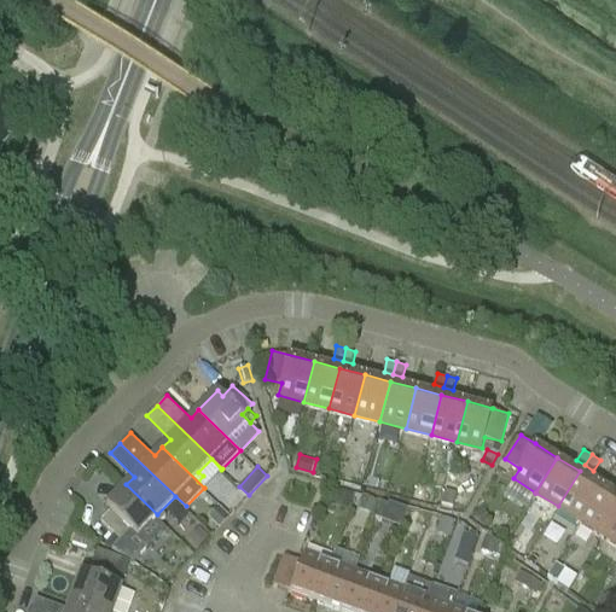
[(580,471),(558,506),(580,520),(602,485),(580,471)]
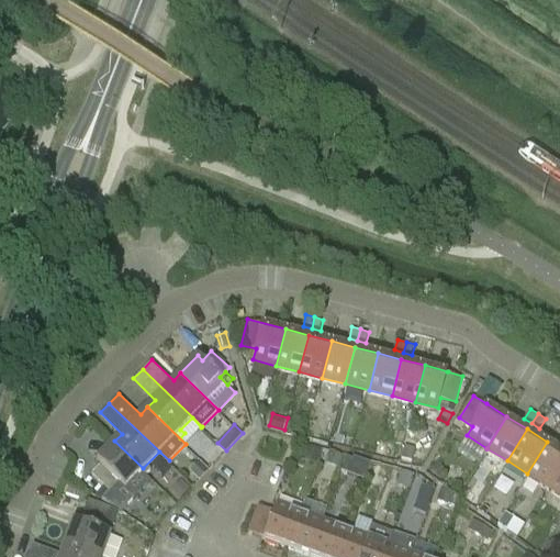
[(417,436),(407,433),(400,460),(420,466),(424,448),(415,446),(417,436)]
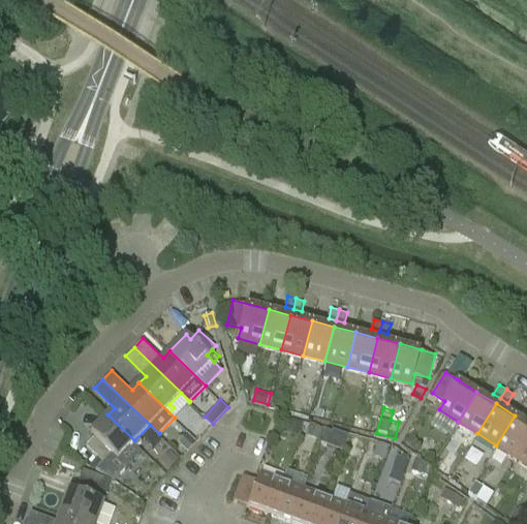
[(118,457),(134,440),(107,414),(92,431),(96,435),(88,444),(103,460),(104,461),(113,452),(118,457)]
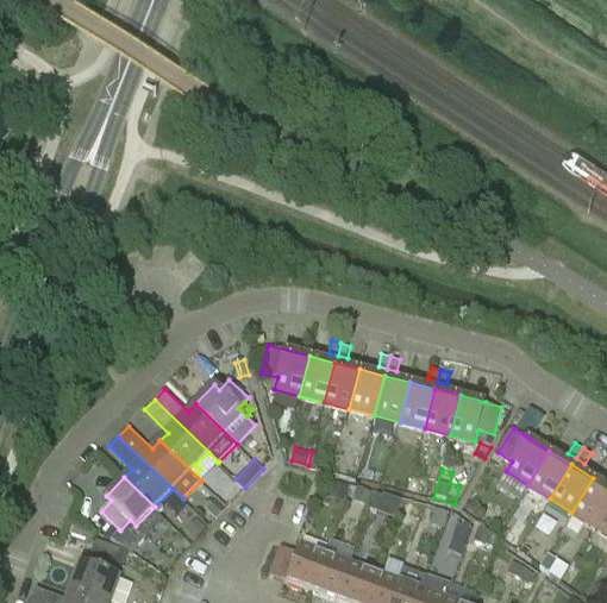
[(594,527),(606,506),(606,485),(593,478),(571,513),(594,527)]
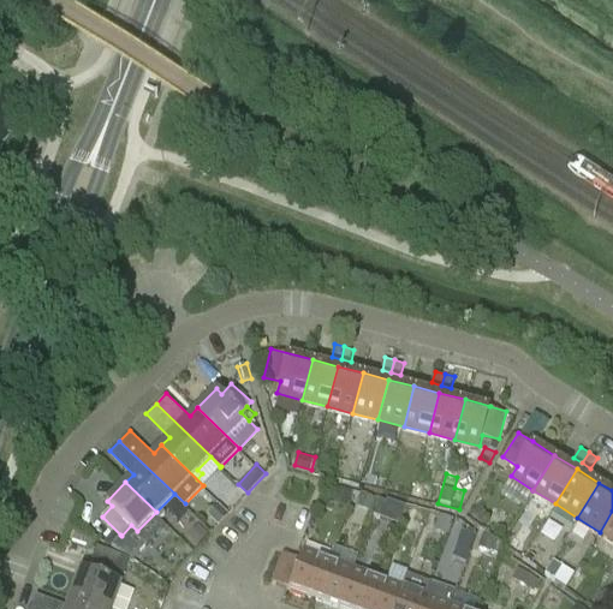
[(237,484),(230,491),(239,500),(245,493),(237,484)]
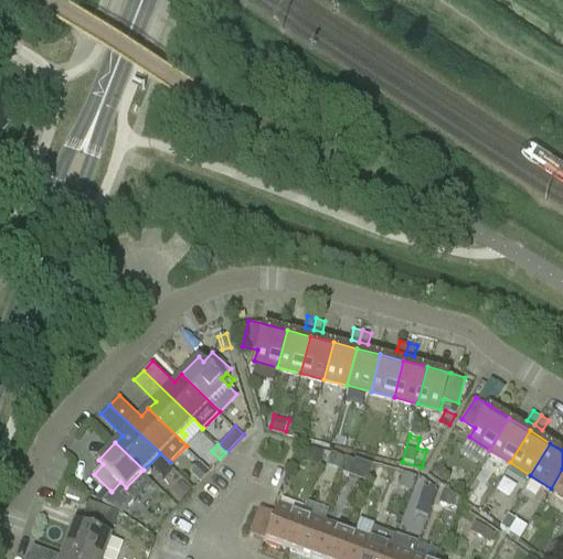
[(325,451),(310,445),(306,457),(320,462),(325,451)]
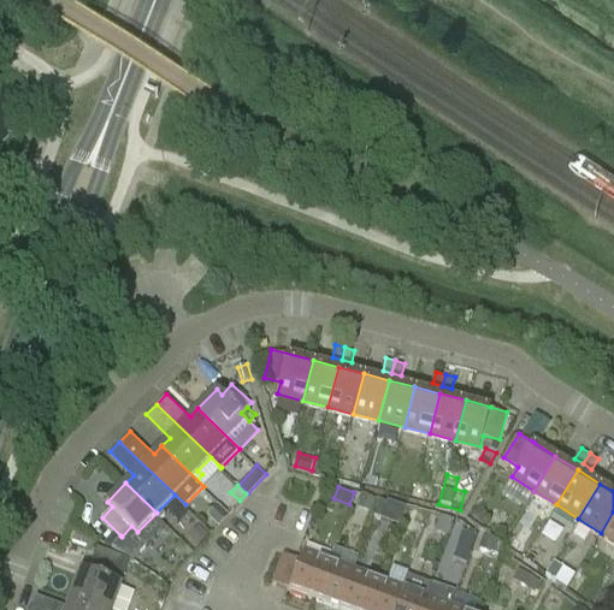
[(373,509),(378,498),(365,493),(360,504),(373,509)]
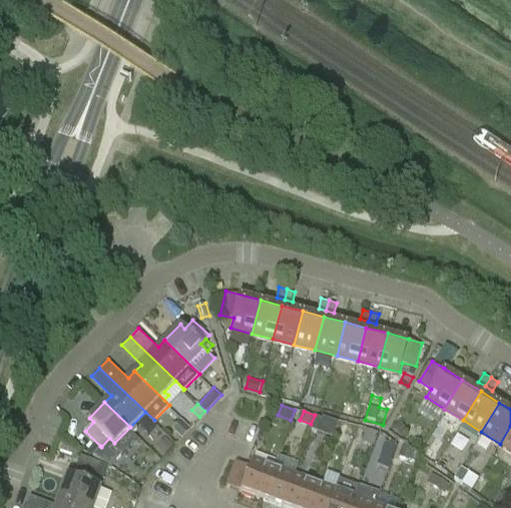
[(323,417),(317,415),(312,427),(318,430),(323,417)]
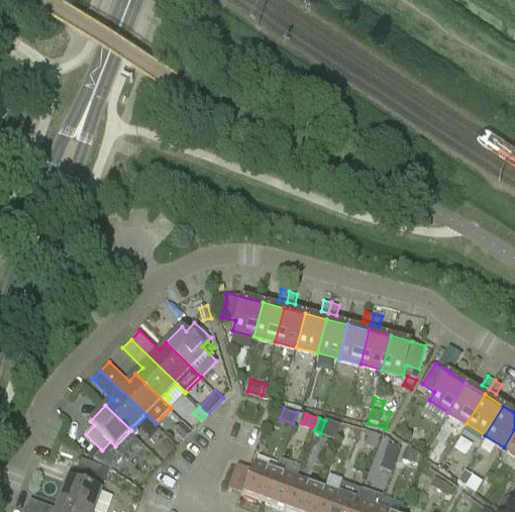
[(185,422),(177,431),(185,440),(194,430),(185,422)]
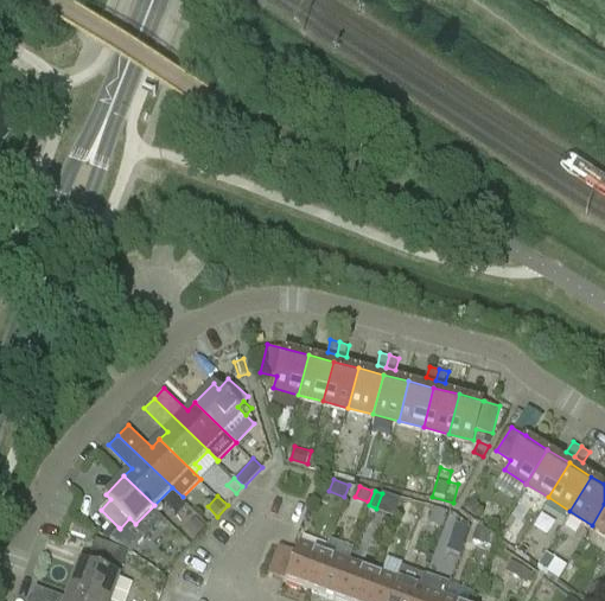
[(473,515),(482,510),(475,498),(466,502),(473,515)]
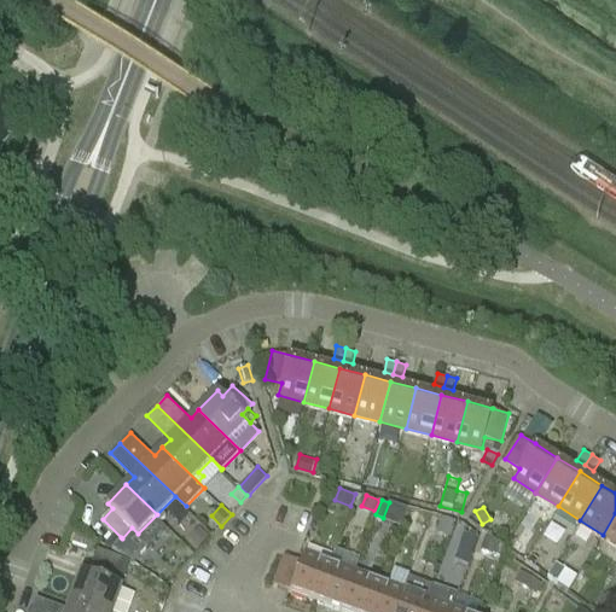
[(615,513),(603,535),(615,542),(615,513)]
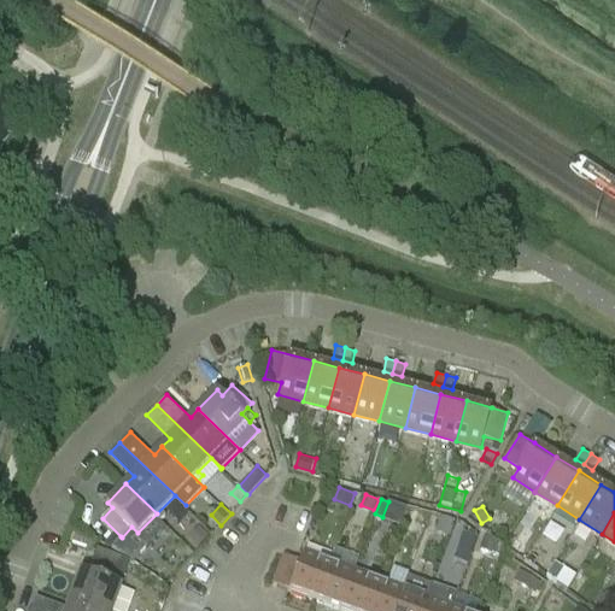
[(457,518),(443,513),(438,528),(451,533),(457,518)]
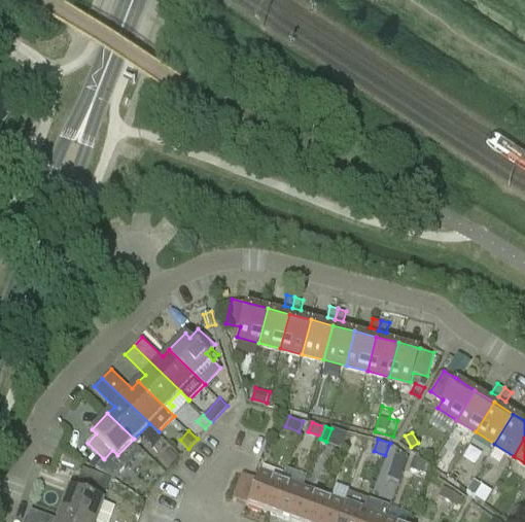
[(170,446),(162,455),(170,463),(178,454),(170,446)]
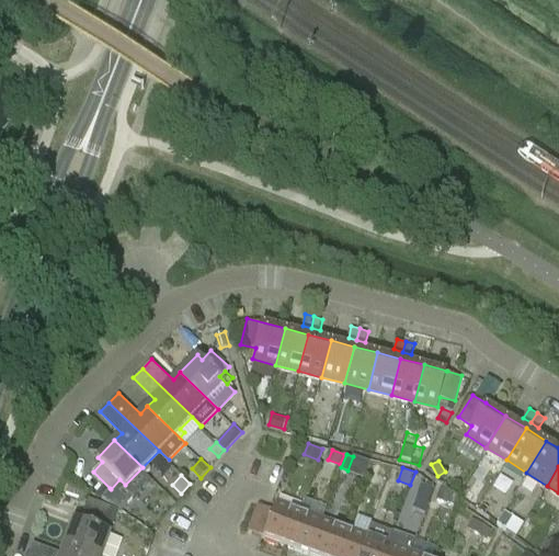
[(135,494),(125,485),(120,479),(111,489),(110,488),(102,496),(123,507),(135,494)]
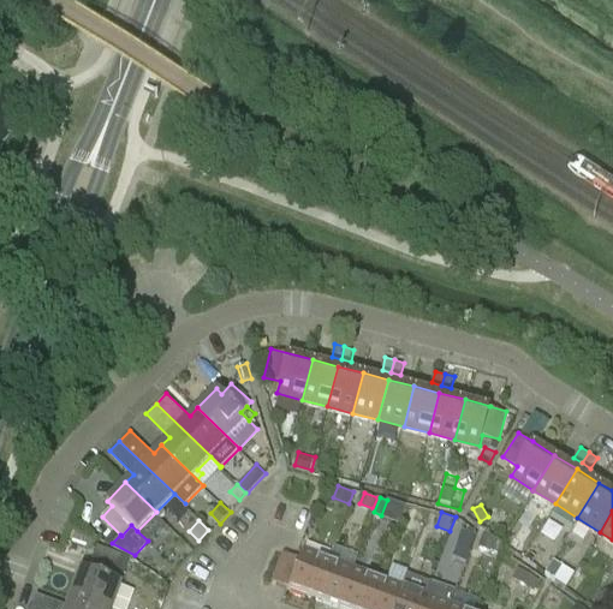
[(476,533),(463,527),(453,554),(468,559),(476,533)]
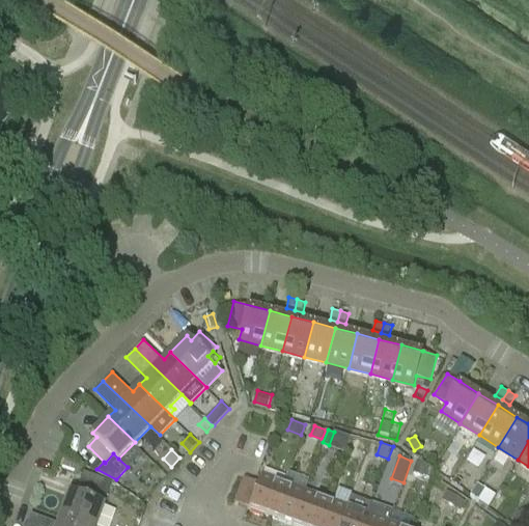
[(418,461),(416,468),(427,472),(430,465),(418,461)]
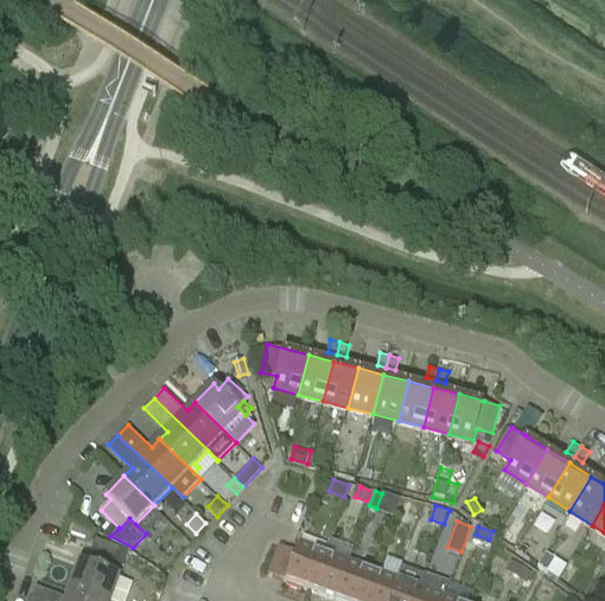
[(71,586),(113,600),(125,600),(133,580),(120,575),(129,548),(122,545),(96,536),(87,563),(80,561),(71,586)]
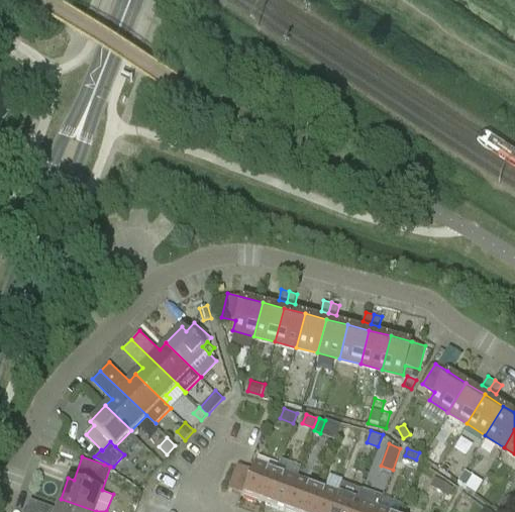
[(278,468),(255,459),(252,469),(238,463),(229,487),(266,501),(278,468)]
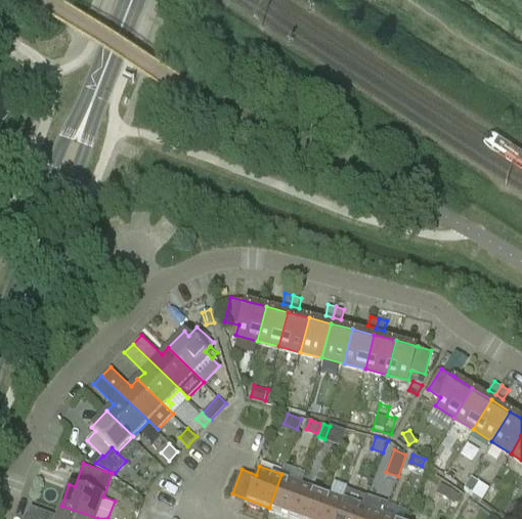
[(281,474),(269,508),(290,515),(302,482),(281,474)]
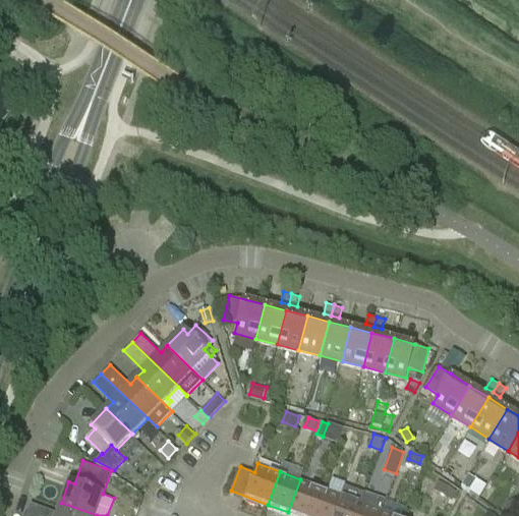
[(479,497),(487,484),(469,473),(462,483),(479,497)]
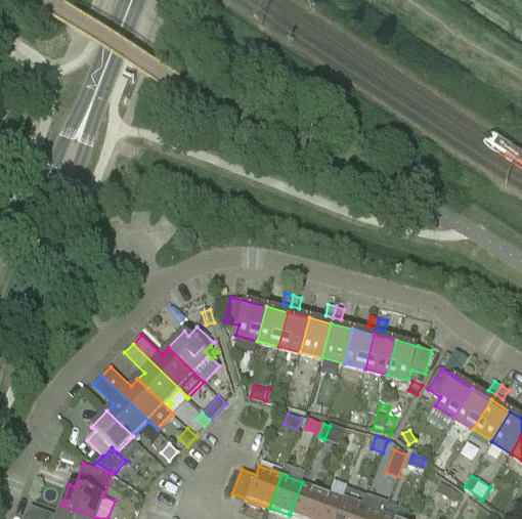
[(302,482),(290,515),(300,518),(311,518),(322,489),(302,482)]
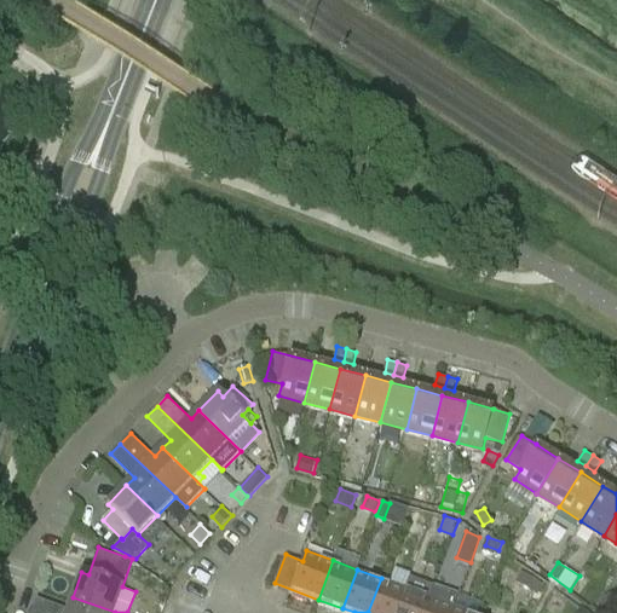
[(543,582),(523,570),(517,579),(537,591),(543,582)]
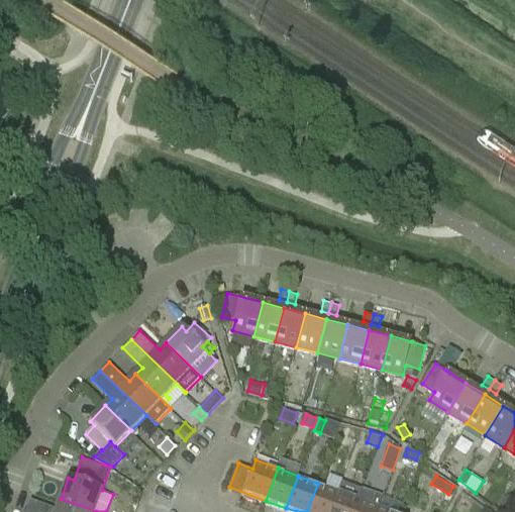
[(318,483),(307,511),(330,511),(338,490),(318,483)]
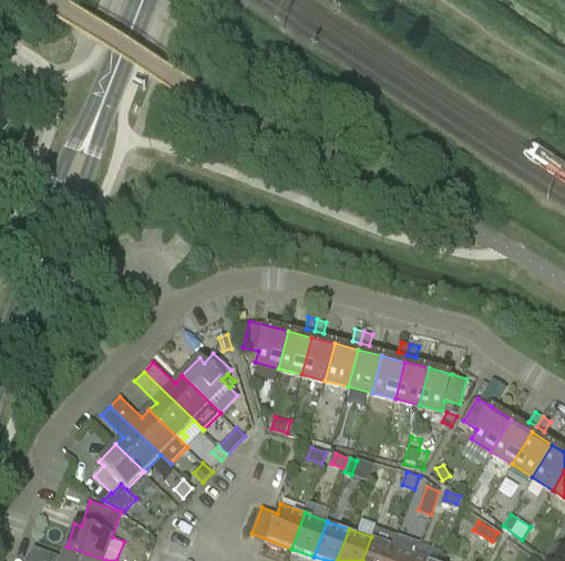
[(371,537),(362,560),(388,560),(394,546),(371,537)]
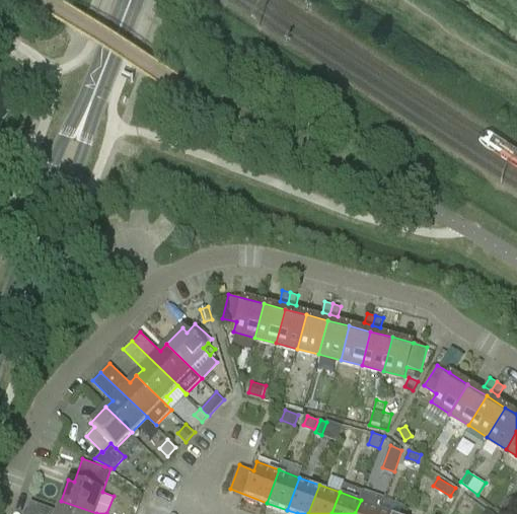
[(510,513),(514,513),(516,513),(516,498),(511,498),(506,502),(506,509),(510,513)]
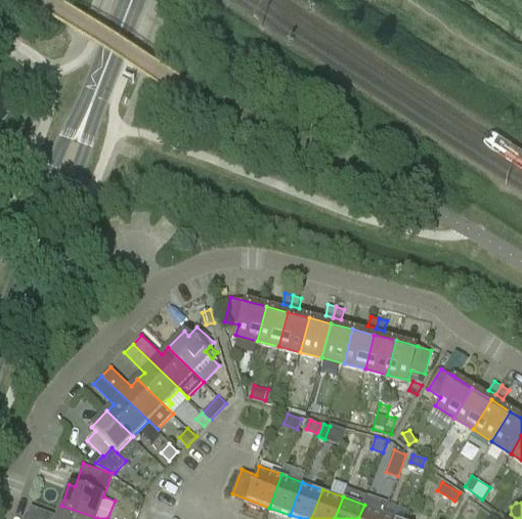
[(364,505),(358,518),(382,518),(385,512),(364,505)]
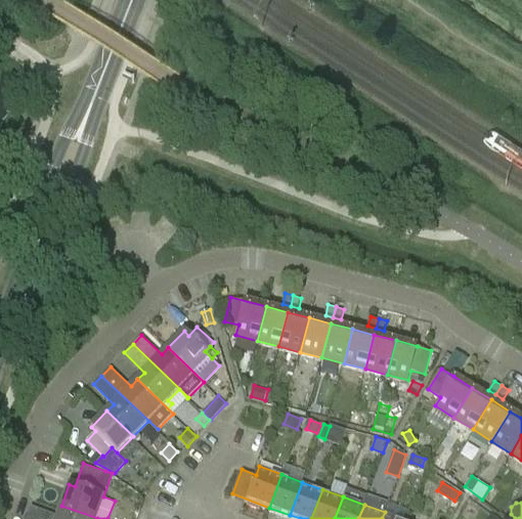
[(97,518),(61,506),(57,515),(32,506),(28,517),(34,518),(97,518)]
